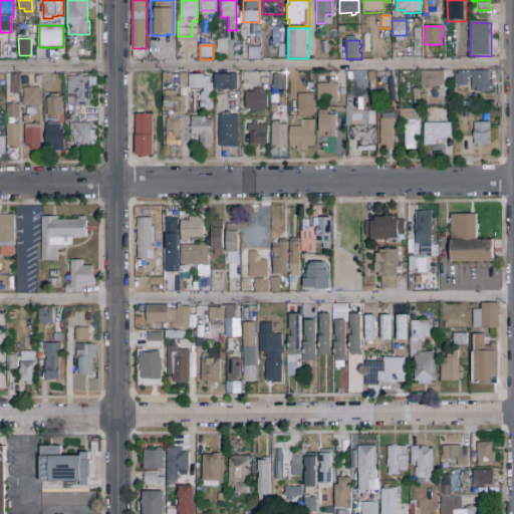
[(248,47),(261,47),(260,60),(248,60),(248,47)]
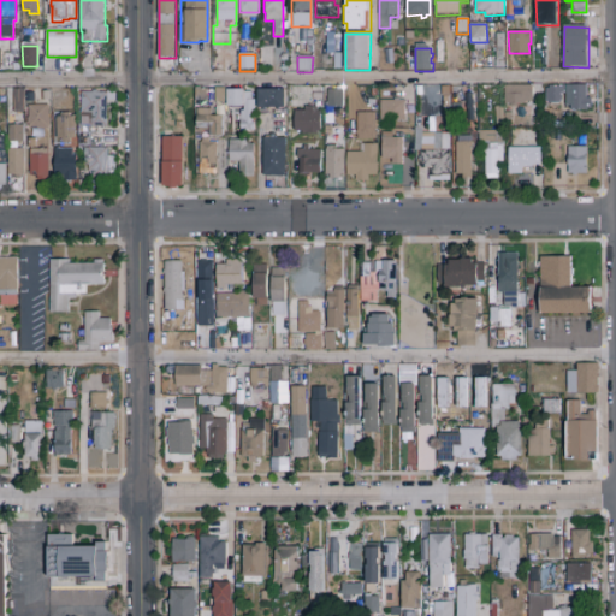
[(532,86),(532,104),(527,104),(527,106),(504,106),(504,86),(532,86)]
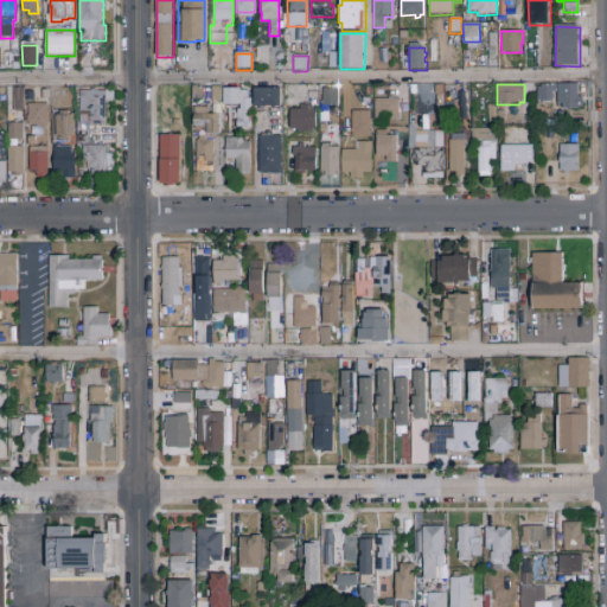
[(553,102),(537,102),(537,88),(541,88),(541,84),(557,84),(557,93),(553,93),(553,102)]
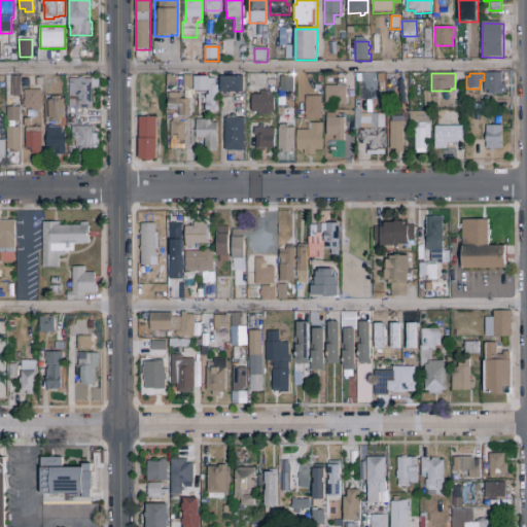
[(505,94),(488,94),(488,90),(485,90),(485,73),(502,73),(502,84),(505,84),(505,94)]
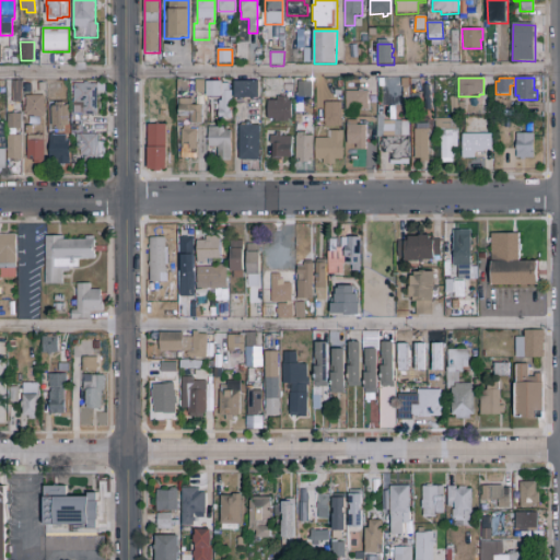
[(189,92),(178,92),(178,81),(189,81),(189,92)]
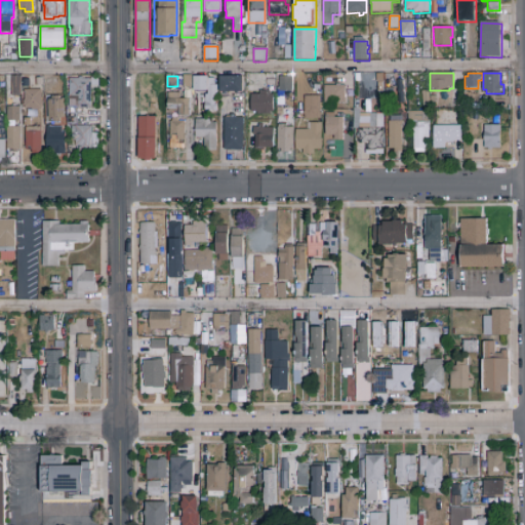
[(194,88),(185,88),(185,91),(178,91),(178,79),(184,78),(184,76),(193,76),(194,88)]
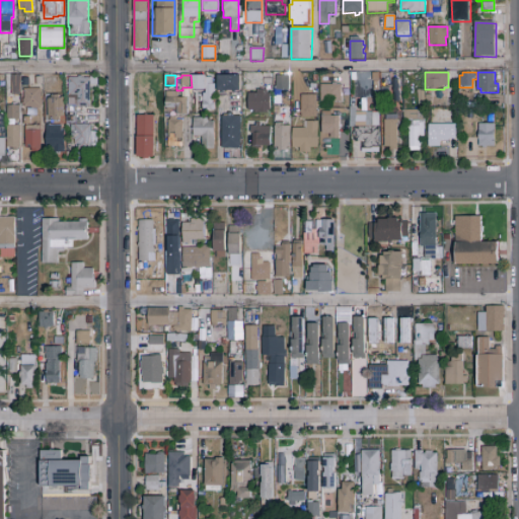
[(20,95),(14,95),(14,101),(5,101),(6,78),(11,78),(11,76),(20,76),(20,95)]
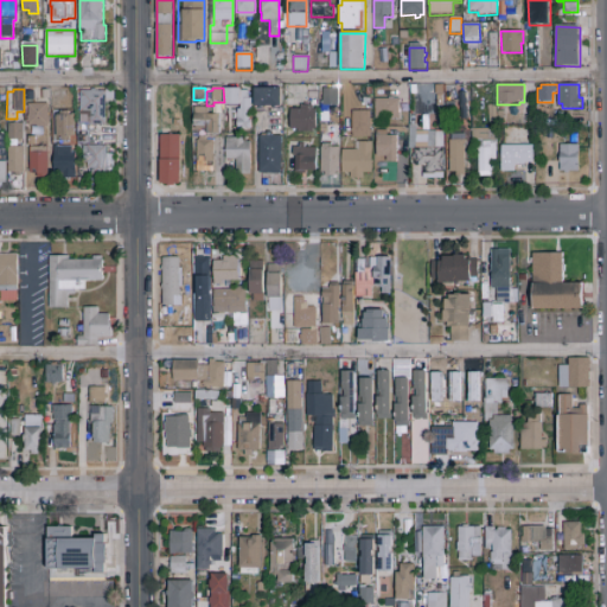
[(253,132),(237,132),(237,120),(235,120),(235,115),(237,115),(237,109),(241,109),(241,106),(225,106),(225,89),(242,89),(242,91),(249,91),(249,98),(251,98),(253,132)]
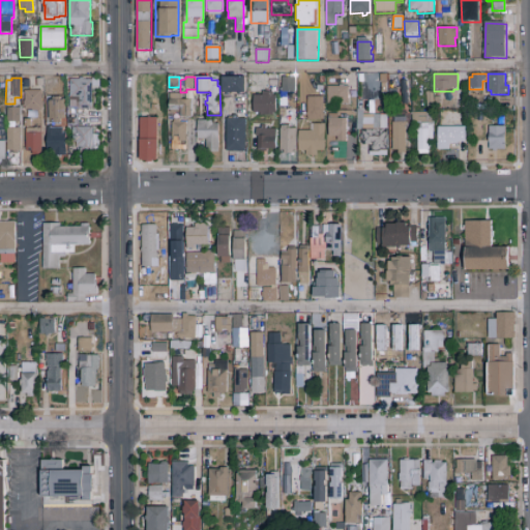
[(223,78),(245,78),(245,93),(241,93),(241,94),(238,94),(238,93),(230,93),(230,95),(227,95),(227,93),(223,93),(223,78)]
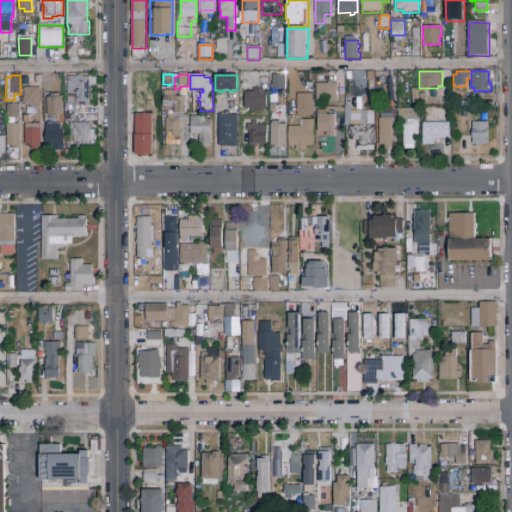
[(271,103),(271,101),(270,101),(270,95),(271,95),(271,84),(272,84),(272,75),(286,75),(285,90),(278,90),(278,103),(271,103)]
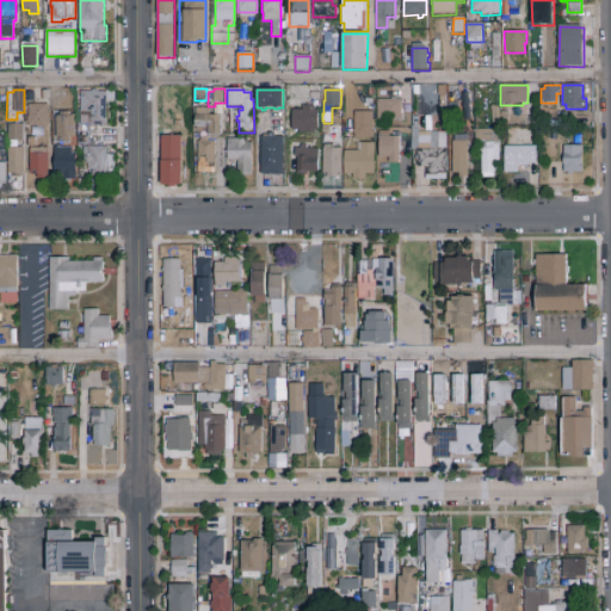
[(106,128),(81,128),(81,92),(92,92),(92,91),(97,91),(97,92),(107,92),(107,91),(116,91),(116,102),(106,102),(106,128)]
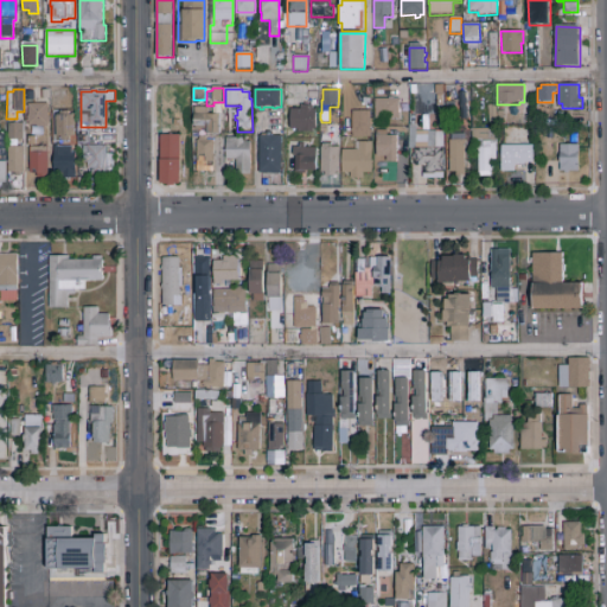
[(400,120),(375,120),(375,100),(400,100),(400,120)]
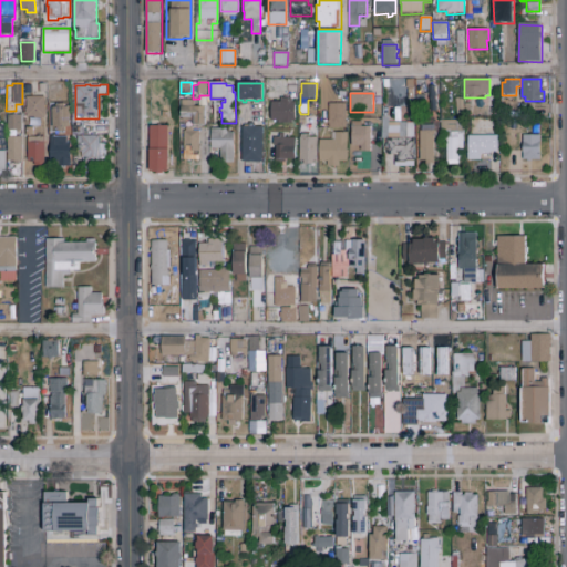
[(44,119),(34,119),(34,117),(27,117),(28,98),(44,98),(44,119)]
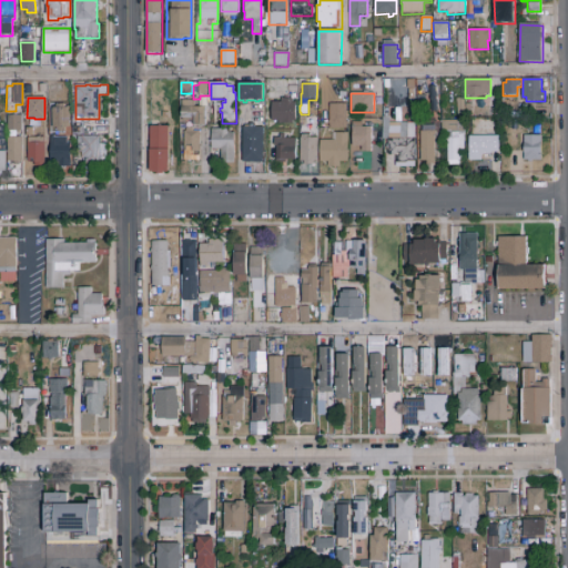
[(297,124),(279,124),(279,122),(272,122),(272,102),(281,102),(281,99),(293,99),(293,103),(295,103),(295,121),(297,121),(297,124)]
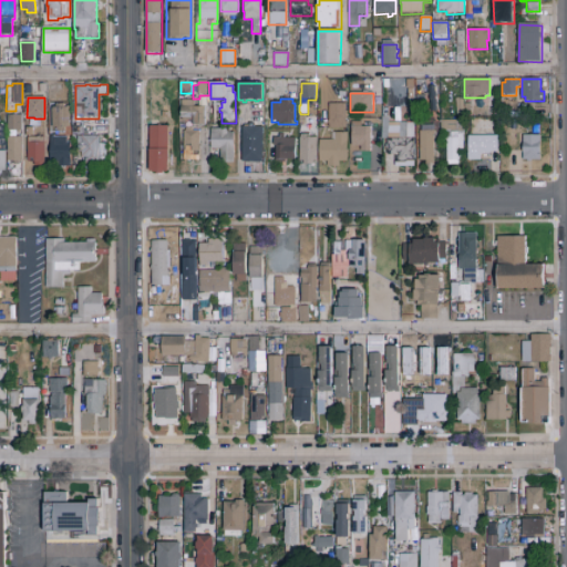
[(455,99),(463,99),(465,115),(456,116),(455,99)]
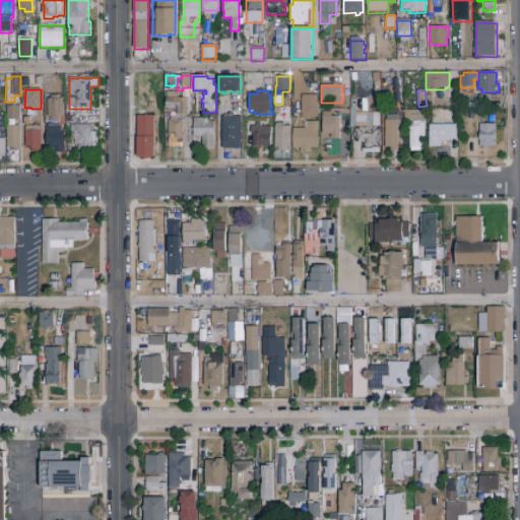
[(189,116),(178,115),(178,110),(168,110),(168,91),(180,92),(180,99),(189,99),(189,116)]
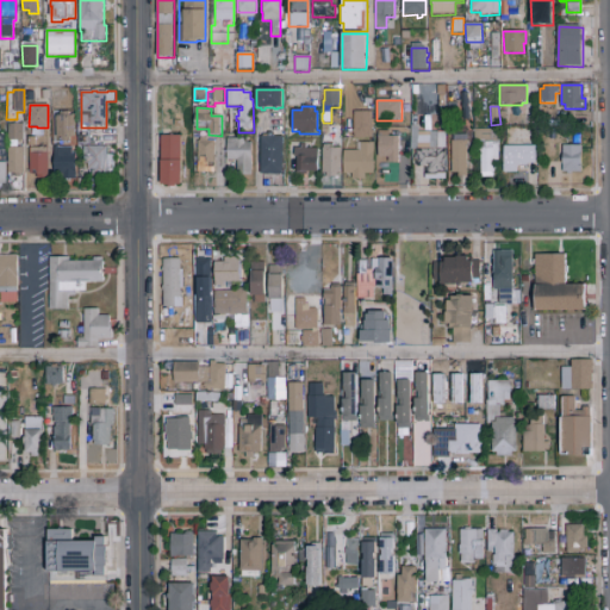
[(56,117),(60,117),(60,112),(70,112),(70,116),(75,116),(76,138),(72,138),(72,142),(62,142),(62,138),(57,138),(56,117)]
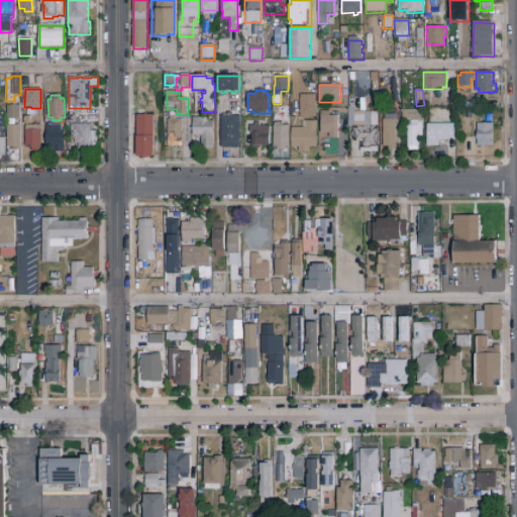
[(315,117),(299,118),(299,95),(315,95),(315,117)]
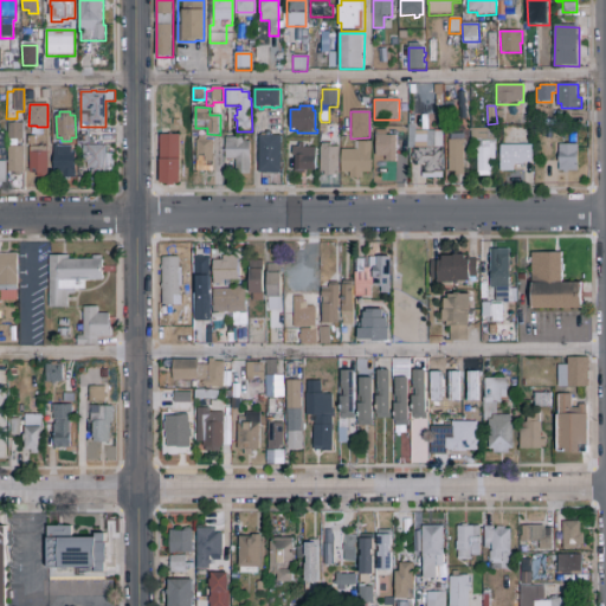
[(23,141),(19,141),(19,147),(24,147),(24,174),(7,173),(8,123),(23,123),(23,141)]
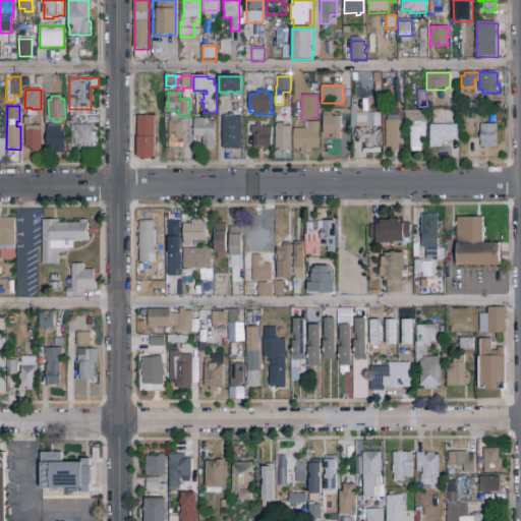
[(381,150),(364,150),(364,142),(356,142),(356,136),(350,136),(350,107),(357,107),(357,113),(381,113),(381,150)]
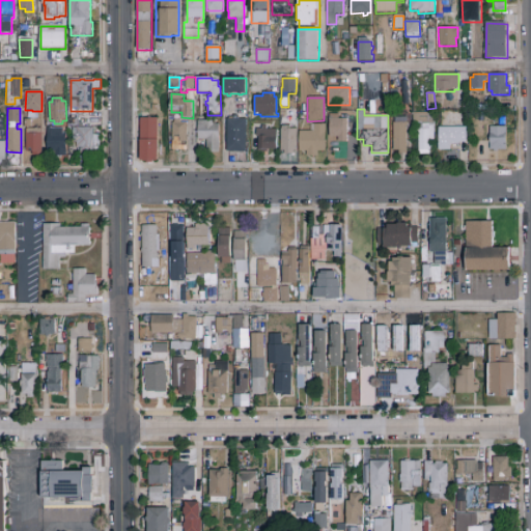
[(429,156),(418,156),(418,133),(413,133),(413,113),(435,113),(435,141),(429,141),(429,156)]
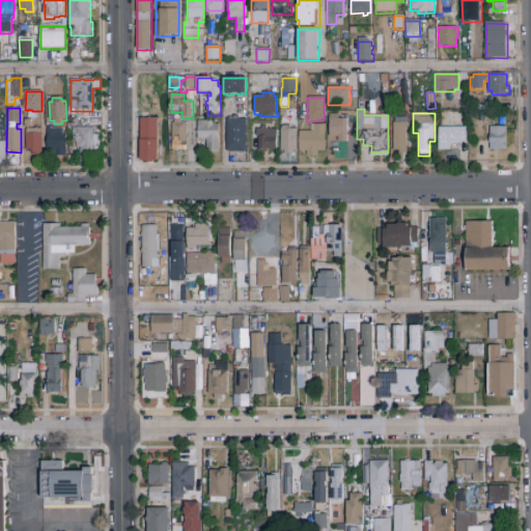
[(246,152),(227,152),(227,119),(228,119),(228,117),(233,117),(233,115),(238,115),(238,119),(247,119),(246,152)]
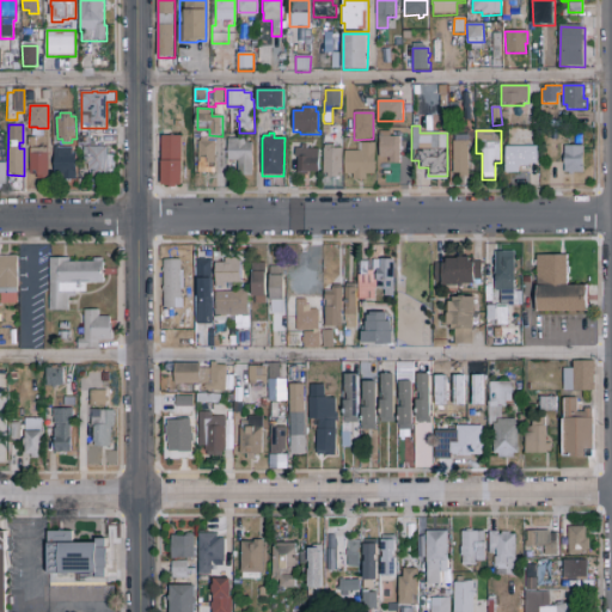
[(401,165),(389,164),(389,159),(379,159),(379,135),(391,135),(390,136),(401,138),(401,165)]
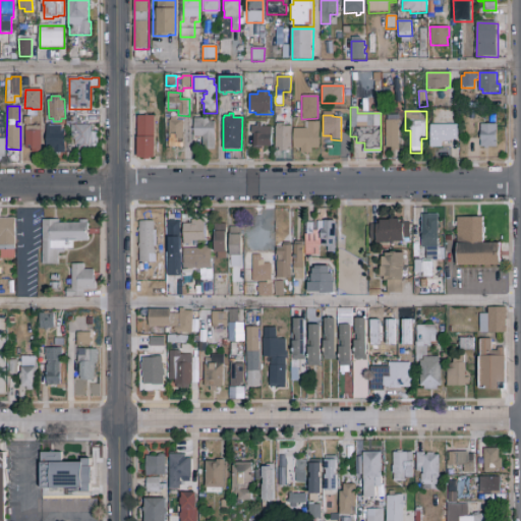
[(155,159),(150,159),(150,161),(142,161),(142,159),(137,159),(137,116),(155,116),(155,159)]
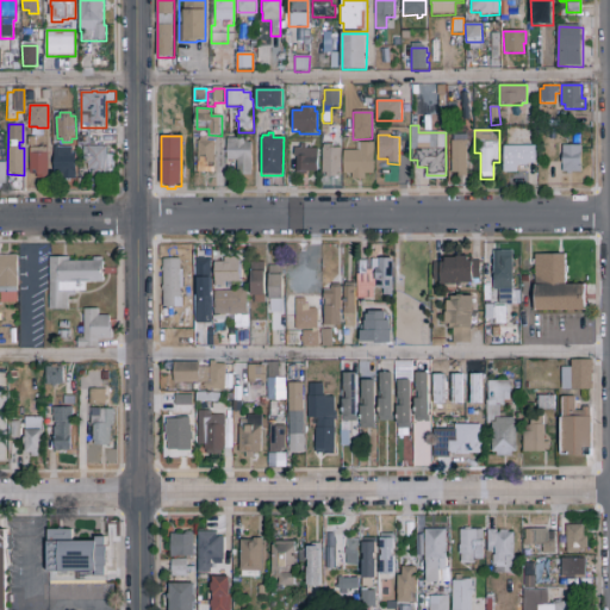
[(215,174),(199,174),(199,142),(200,142),(200,138),(213,138),(213,142),(215,141),(215,174)]
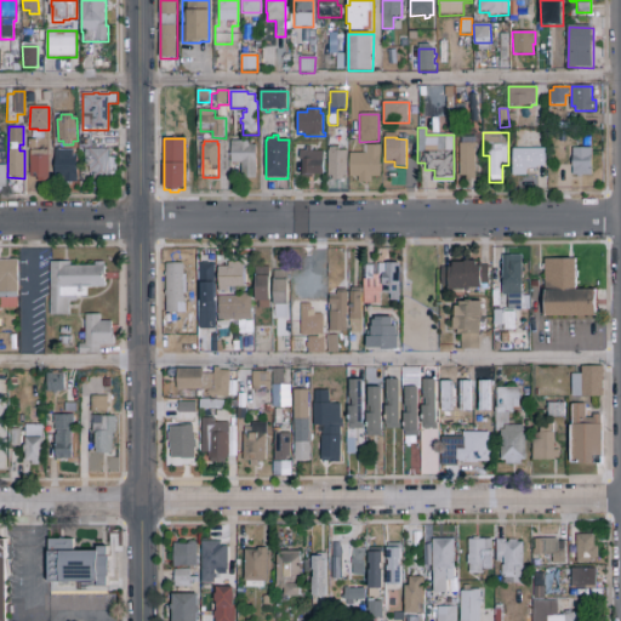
[(257,180),(241,180),(241,165),(231,164),(232,141),(252,142),(252,146),(257,147),(257,180)]
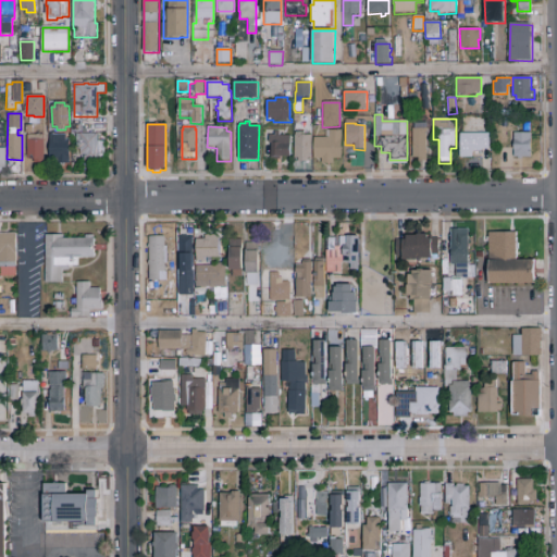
[(428,162),(418,162),(418,159),(412,159),(412,128),(426,128),(428,162)]
